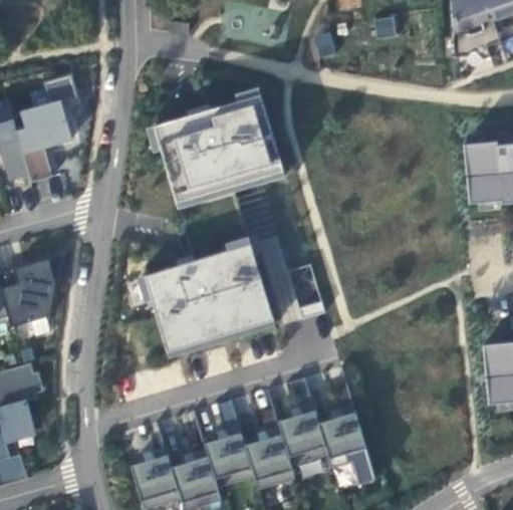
[(512,0),(451,0),(454,56),(468,55),(471,52),(474,51),(475,41),(481,41),(486,57),(489,56),(486,45),(512,35),(512,0)]
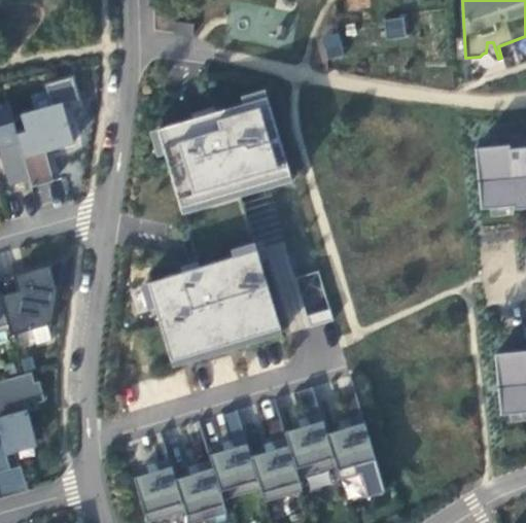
[(388,43),(408,40),(405,20),(385,23),(388,43)]
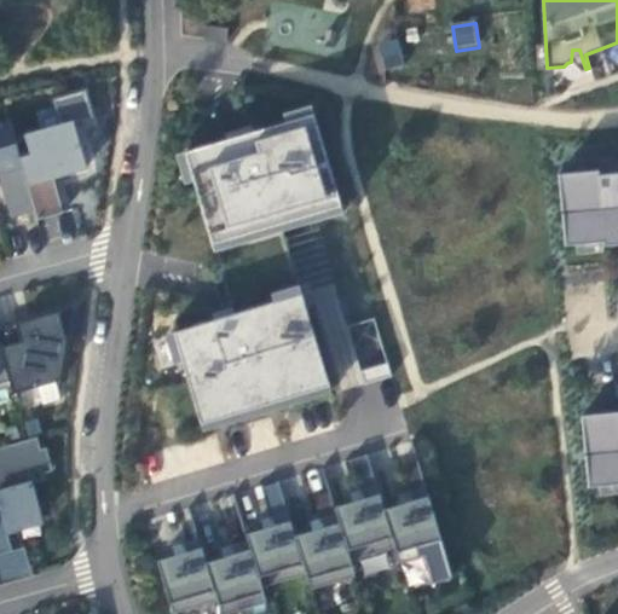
[(227,28),(204,25),(203,39),(226,42),(227,28)]
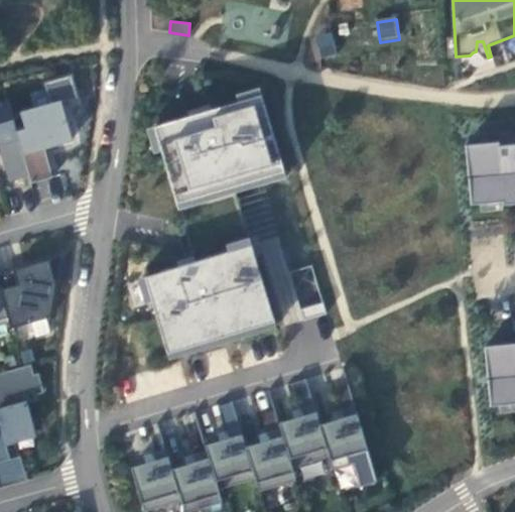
[(320,61),(337,58),(334,35),(316,38),(320,61)]
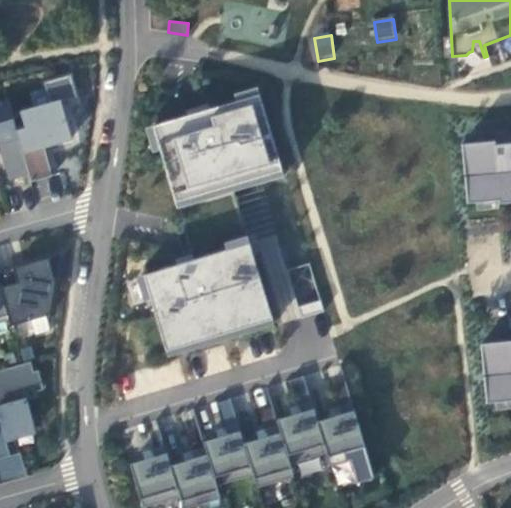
[(77,97),(71,74),(44,82),(50,104),(21,112),(26,129),(16,132),(28,173),(31,182),(52,176),(44,147),(71,139),(60,102),(77,97)]
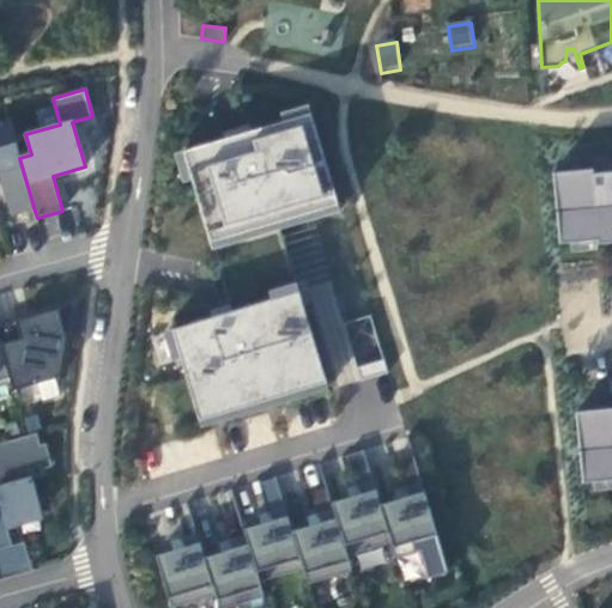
[(310,113),(182,151),(231,311),(176,327),(206,425),(333,387),(285,226),(339,210),(310,113)]
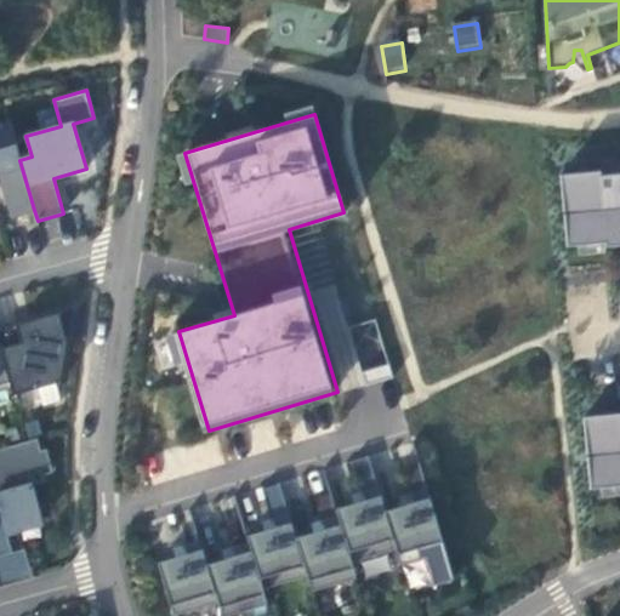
[(34,210),(10,123),(0,124),(0,175),(12,217),(34,210)]
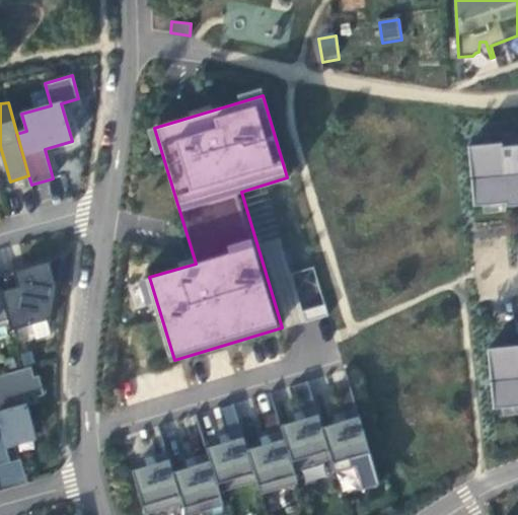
[(501,143),(467,146),(473,206),(506,204),(506,206),(517,204),(517,144),(501,146),(501,143)]
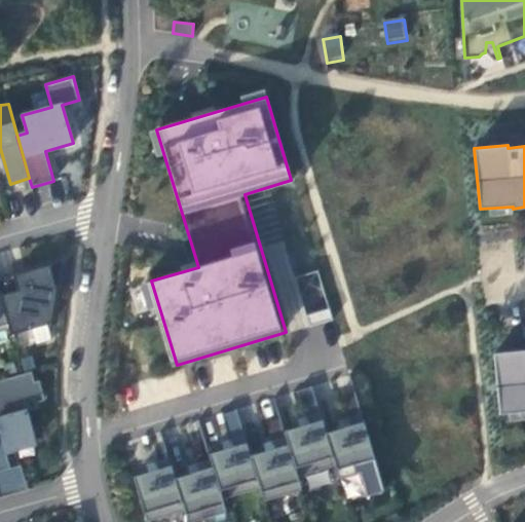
[(62,261),(0,278),(0,295),(8,324),(11,334),(51,323),(62,261)]
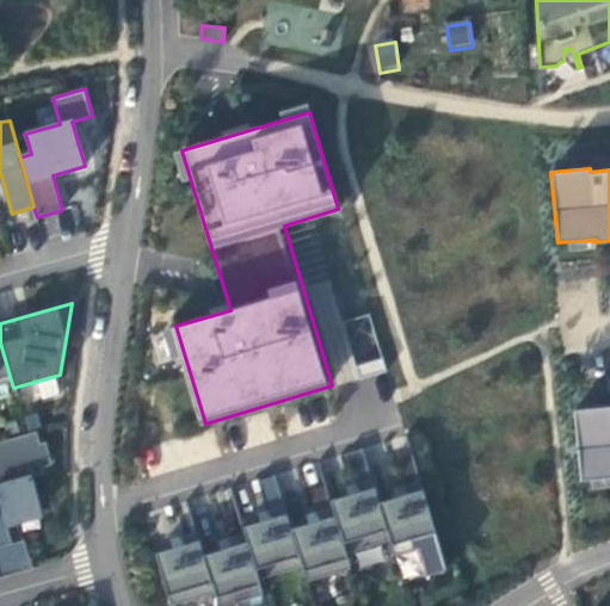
[(369,313),(343,321),(356,365),(382,357),(369,313)]
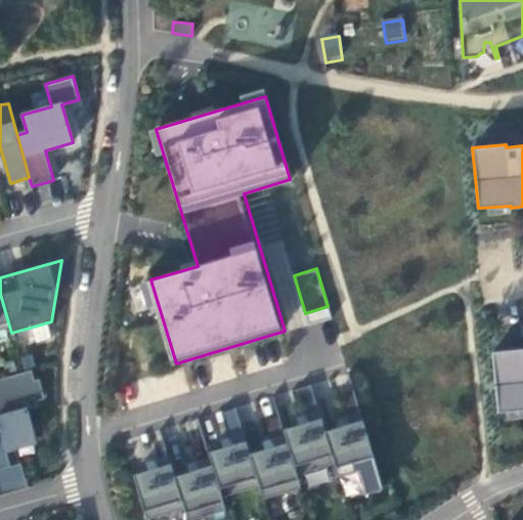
[(328,306),(305,313),(308,323),(331,316),(328,306)]
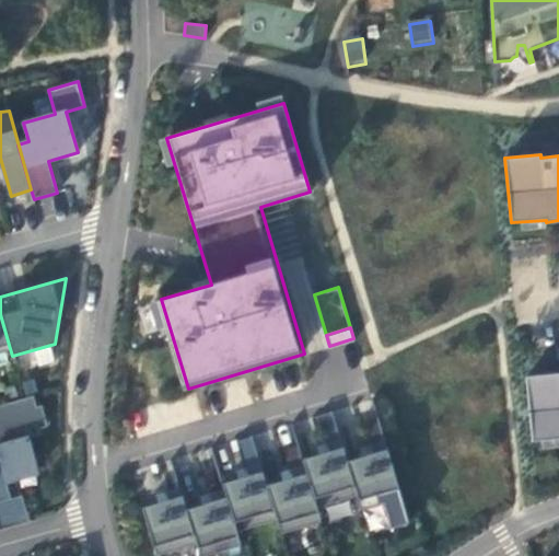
[(558,372),(526,377),(533,440),(558,437),(558,372)]
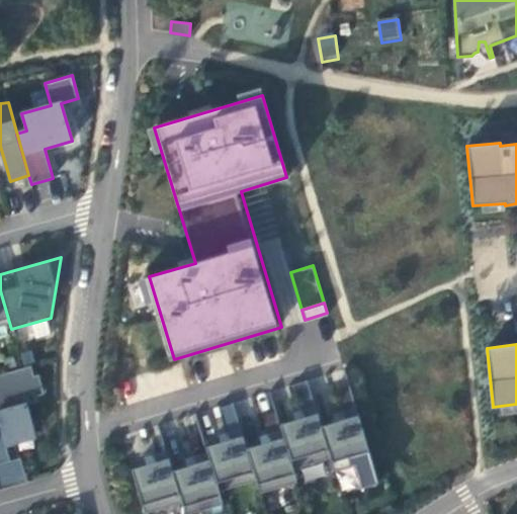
[(0,462),(10,460),(3,437),(34,429),(27,405),(37,402),(35,396),(45,394),(38,373),(34,375),(31,365),(0,373),(0,462)]
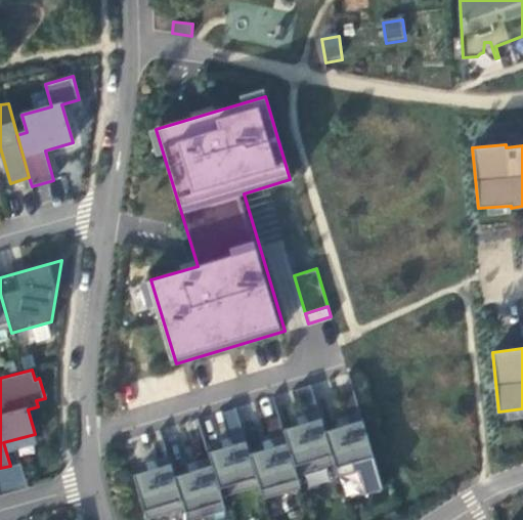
[(324,431),(318,409),(304,415),(305,417),(306,417),(308,422),(284,429),(285,434),(297,474),(334,463),(324,431)]
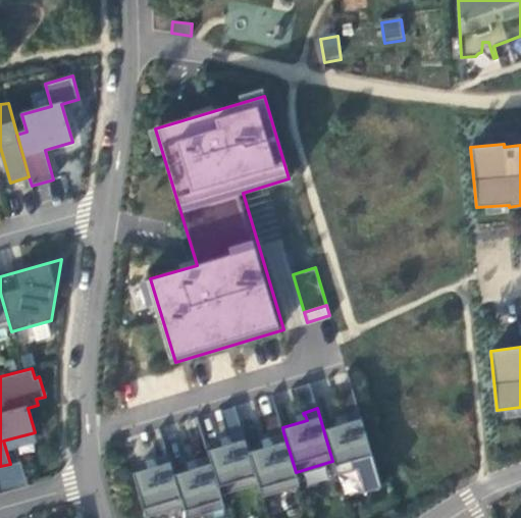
[(348,422),(323,429),(332,461),(336,474),(373,464),(357,411),(344,415),(345,417),(347,417),(348,422)]
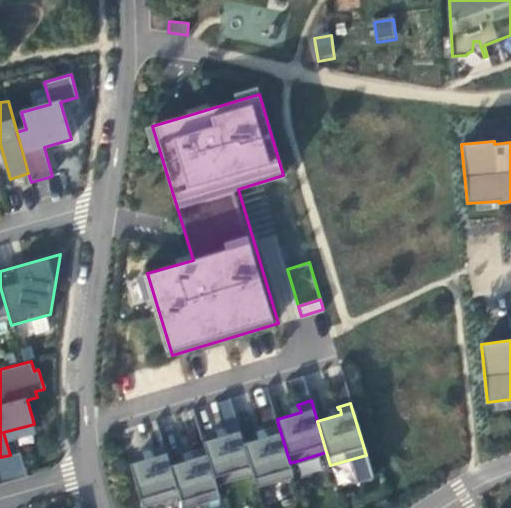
[(244,443),(238,422),(224,427),(224,429),(226,429),(228,434),(203,441),(205,446),(216,485),(253,475),(244,443)]
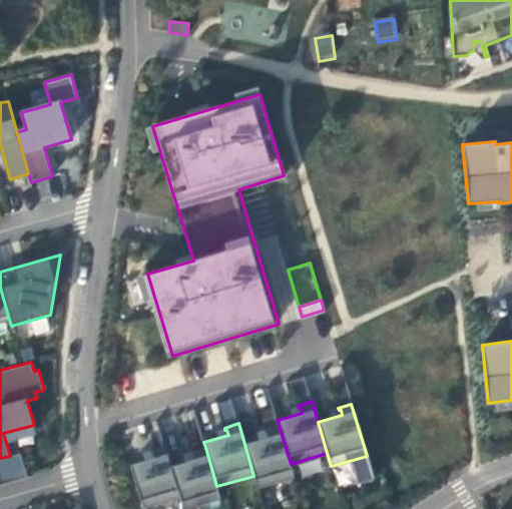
[(244,444),(253,476),(258,488),(295,477),(291,464),(279,425),(265,429),(266,432),(267,431),(269,437),(244,444)]
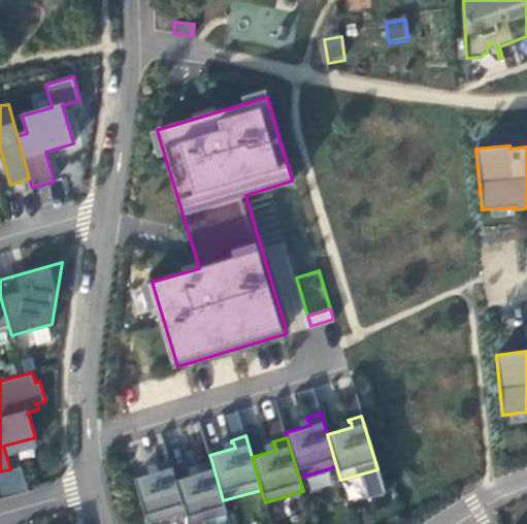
[(176,480),(170,459),(155,463),(156,466),(158,465),(159,470),(134,478),(147,523),(186,512),(176,480)]
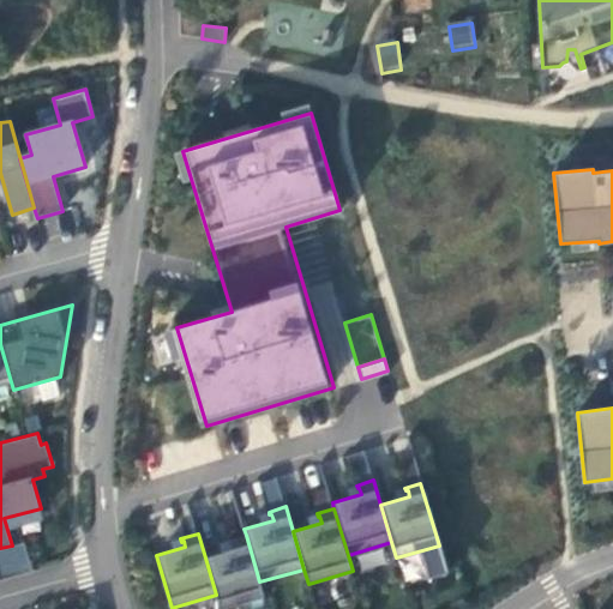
[(233,549),(205,558),(216,595),(220,608),(229,608),(264,597),(259,582),(246,535),(229,541),(230,543),(232,543),(233,549)]
